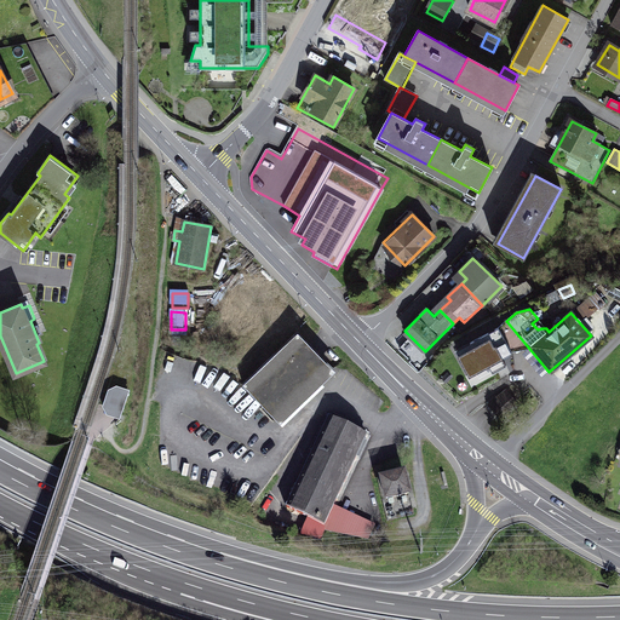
[(501,357),(511,352),(499,328),(457,350),(469,374),(488,365),(493,373),(506,366),(501,357)]
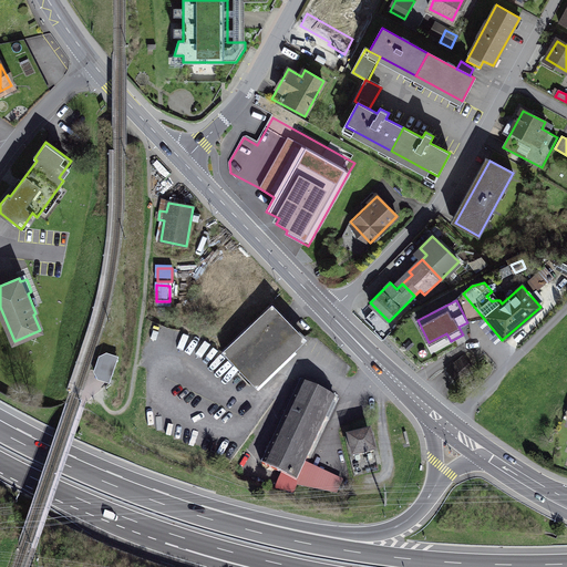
[(270,307),(223,351),(255,385),(302,340),(270,307)]
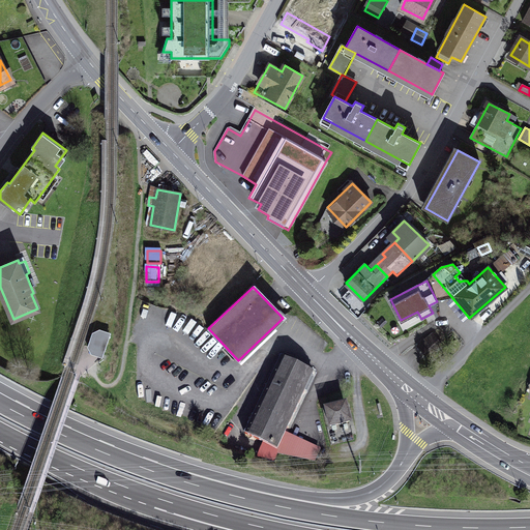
[(91,355),(102,359),(111,334),(99,330),(92,333),(87,348),(91,355)]
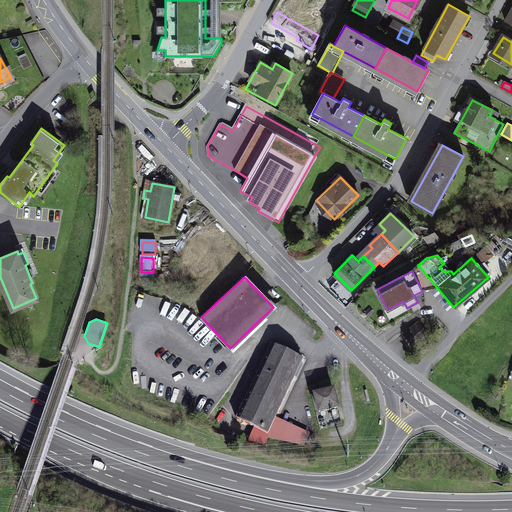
[(302,360),(272,346),(237,420),(268,435),(275,418),(294,379),(297,381),(304,366),(300,365),(302,360)]
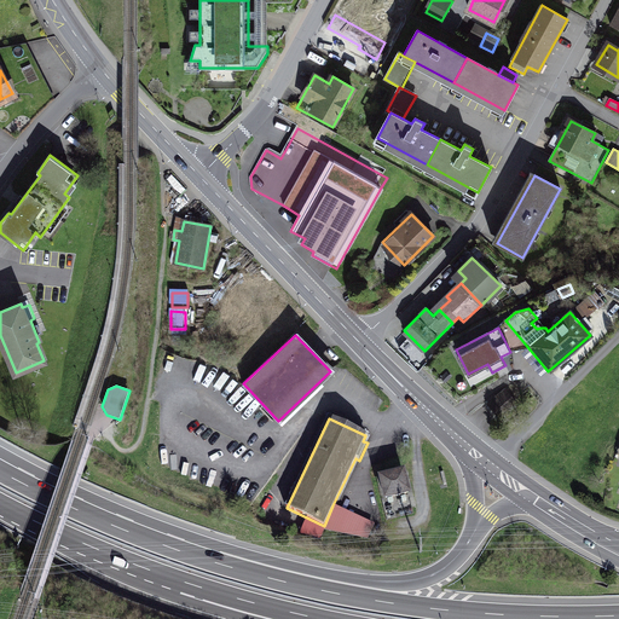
[(405,473),(381,478),(386,498),(409,493),(405,473)]
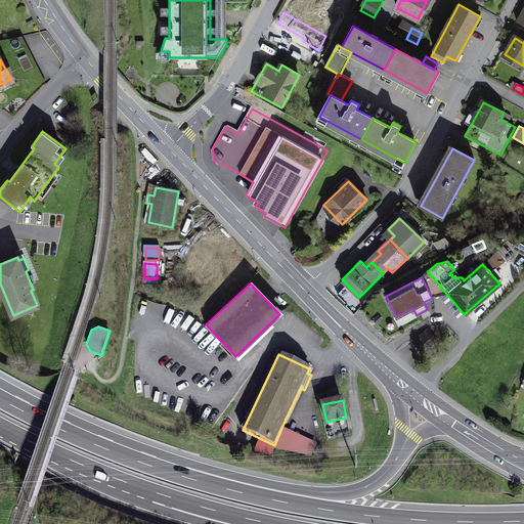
[(317,444),(281,428),(274,445),(312,455),(317,444)]
